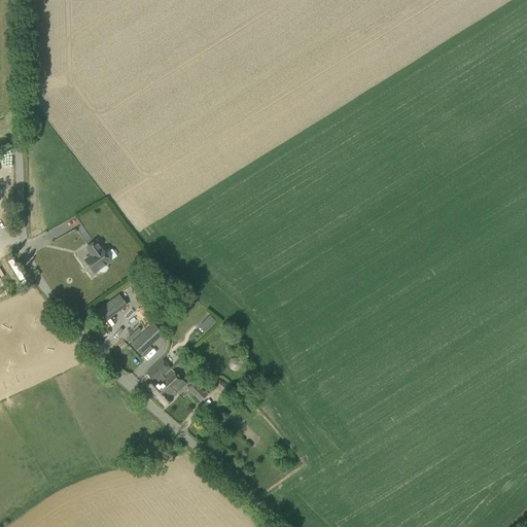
[(106,269),(107,268),(107,266),(107,265),(107,262),(110,259),(96,240),(86,247),(92,255),(85,259),(94,272),(98,269),(99,270),(101,271),(102,271),(104,271),(105,270),(106,269)]
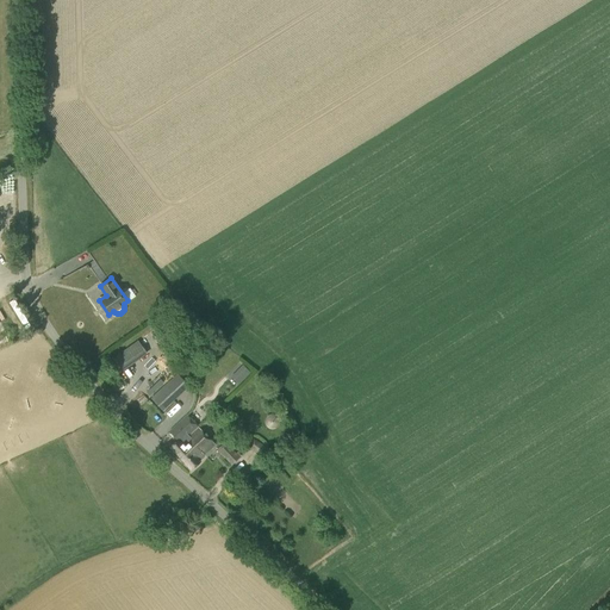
[(138,338),(111,358),(119,371),(148,352),(138,338)]
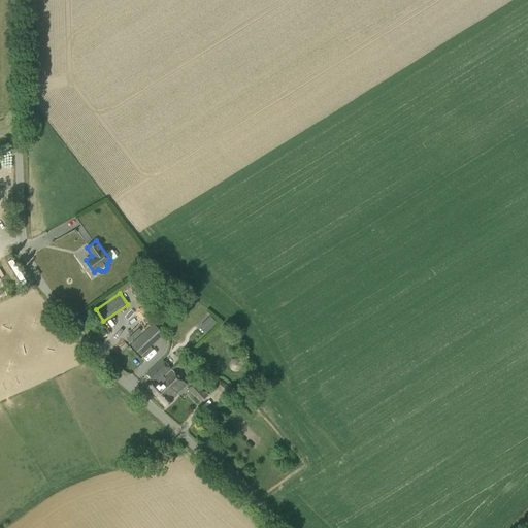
[(210,314),(200,325),(206,331),(218,321),(210,314)]
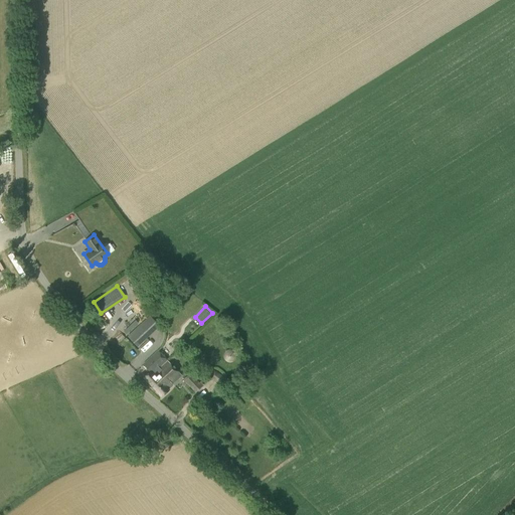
[(137,345),(142,341),(140,339),(157,324),(149,317),(129,336),(137,345)]
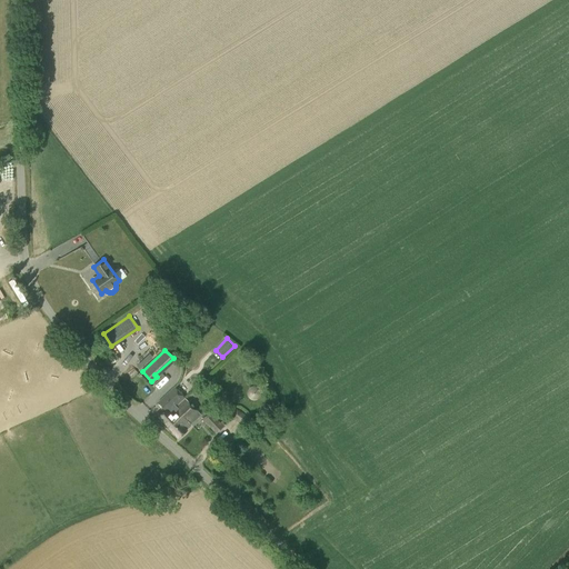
[(185,398),(173,387),(158,402),(166,411),(160,417),(179,438),(186,431),(185,430),(201,415),(185,398)]
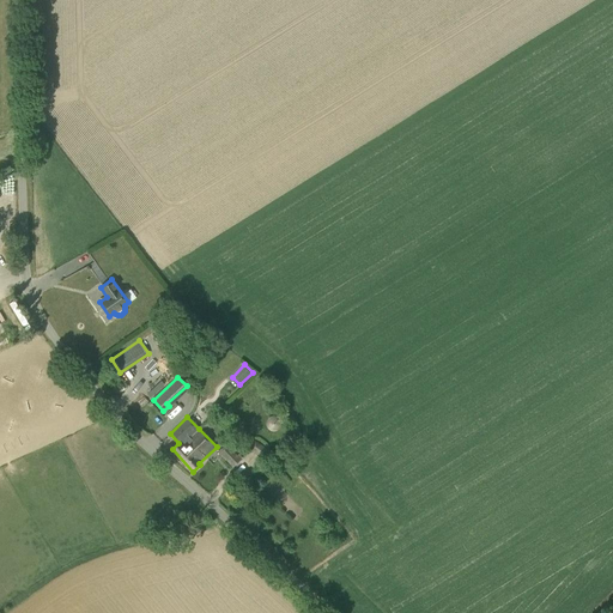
[(232,468),(241,460),(226,444),(217,451),(232,468)]
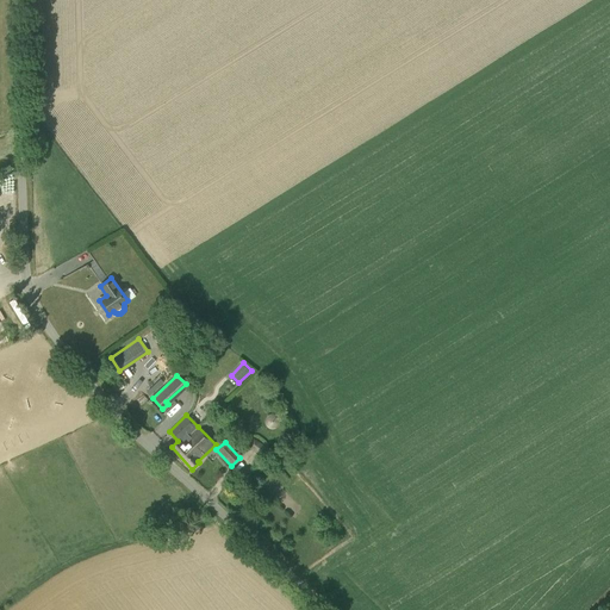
All buildings are outlined.
